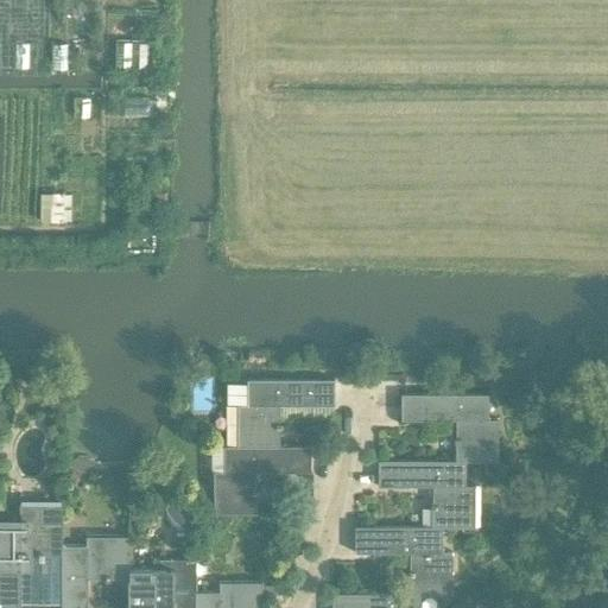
[(10,362),(0,368),(0,373),(6,382),(18,375),(10,362)]
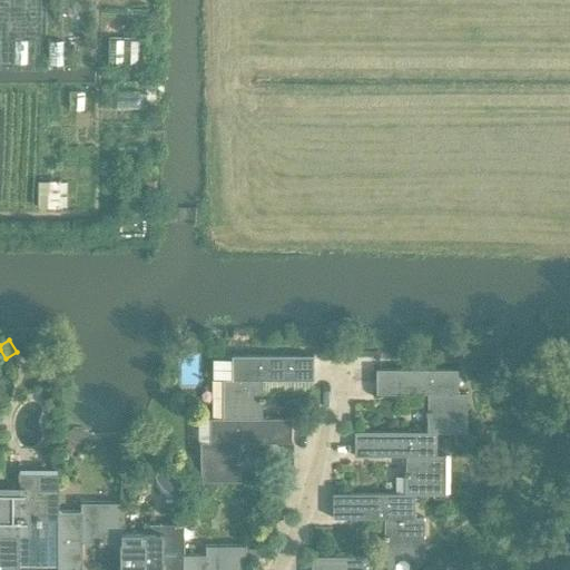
[(458,347),(439,347),(439,360),(458,360),(458,347)]
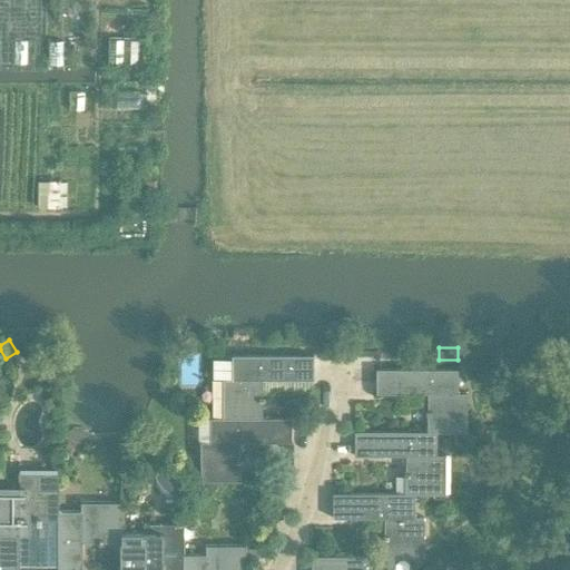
[(223,381),(224,419),(263,418),(262,380),(314,380),(314,355),(232,356),(232,381),(223,381)]
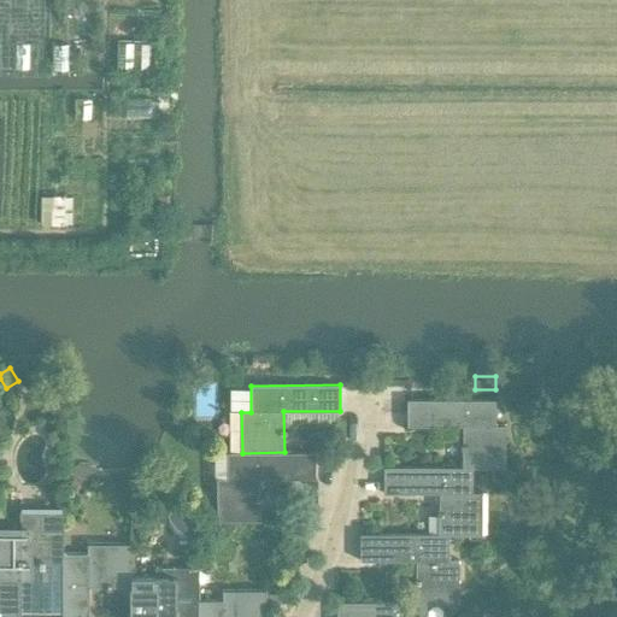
[(463,425),(463,466),(474,466),(507,466),(509,423),(497,423),(497,398),(406,399),(407,425),(463,425)]
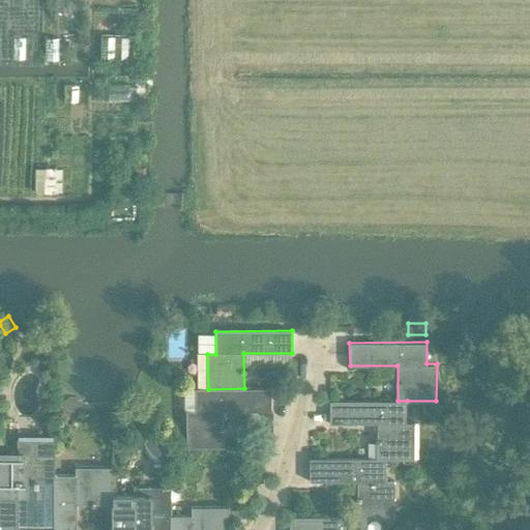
[(271,388),(244,388),(208,389),(197,390),(197,410),(188,410),(188,448),(226,448),(226,411),(271,411),(271,388)]
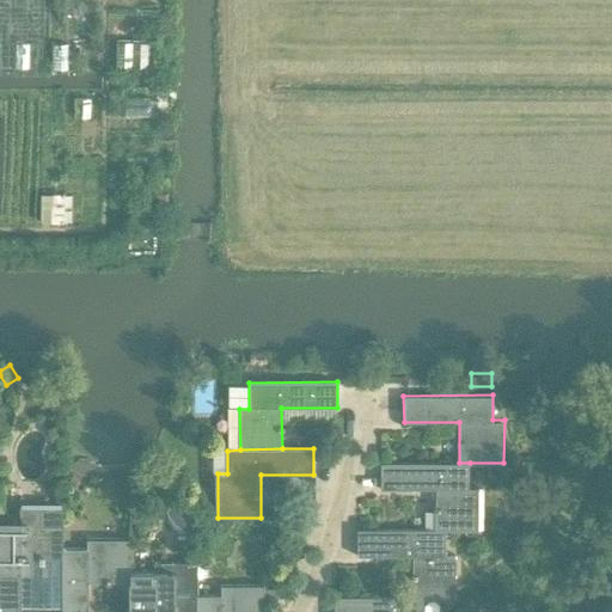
[(436,489),(436,530),(447,528),(479,528),(481,487),(470,487),(470,463),(459,463),(380,463),(380,489),(436,489)]
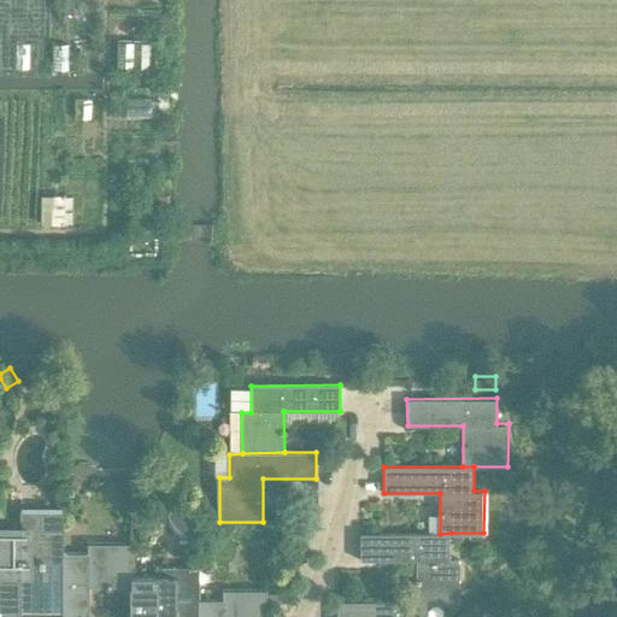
[(63,613),(63,563),(63,554),(64,507),(18,507),(18,532),(0,532),(0,616),(21,616),(21,613),(63,613)]
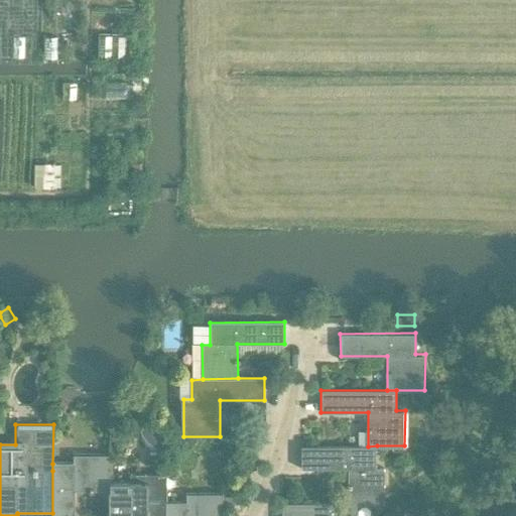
[(349,468),(349,503),(357,503),(385,503),(385,467),(377,467),(377,445),(368,446),(301,446),(301,469),(349,468)]
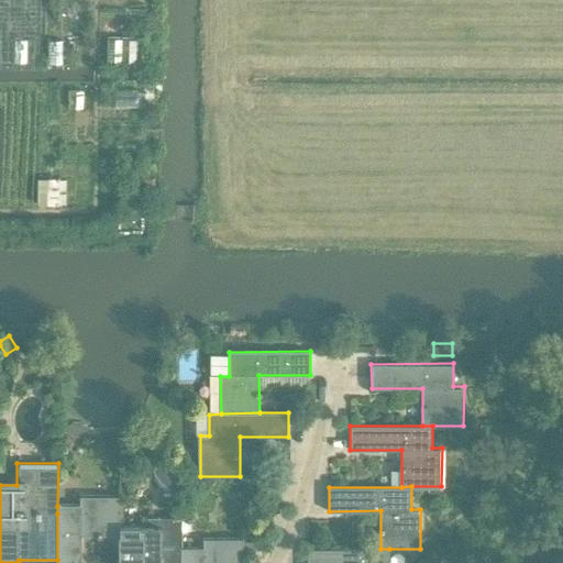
[(118,534),(118,528),(119,497),(78,497),(78,506),(57,506),(57,514),(57,560),(56,562),(80,562),(81,534),(118,534)]
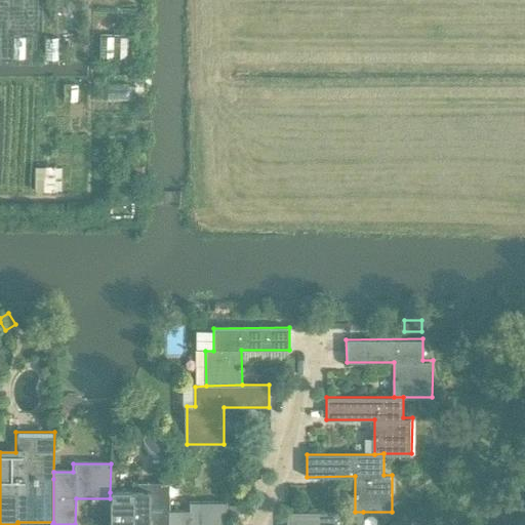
[(110,492),(110,498),(110,524),(132,524),(132,518),(168,518),(169,511),(169,483),(131,483),(131,492),(110,492)]
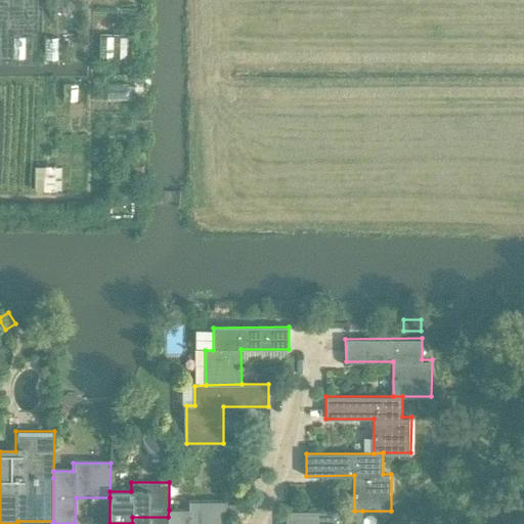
[(169,510),(168,517),(167,523),(224,523),(225,501),(189,501),(189,510),(169,510)]
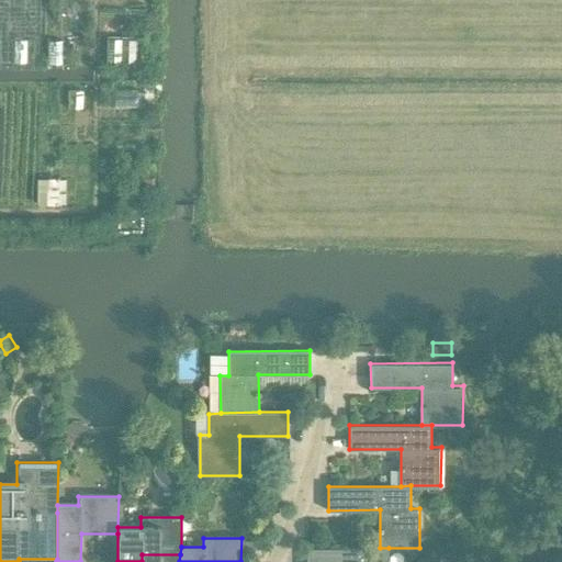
[(388,561),(389,548),(380,548),(306,548),(306,561),(388,561)]
